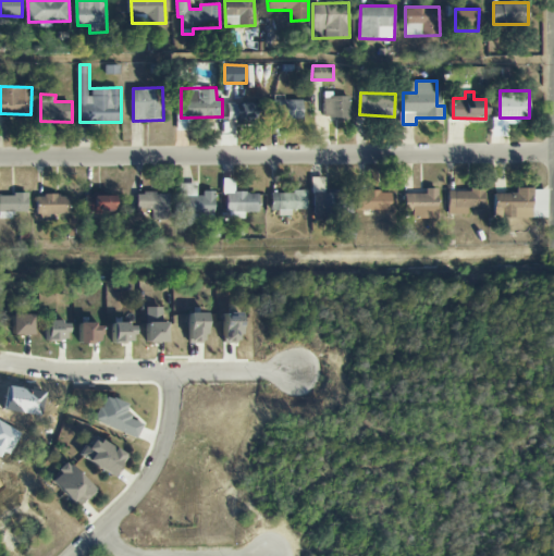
[(303,99),(272,100),(273,120),(304,119),(303,99)]
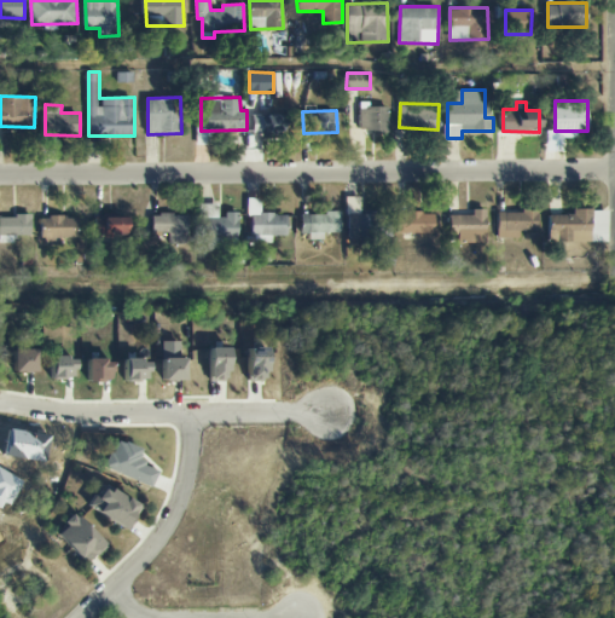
[(283,114),(254,114),(254,137),(283,137),(283,114)]
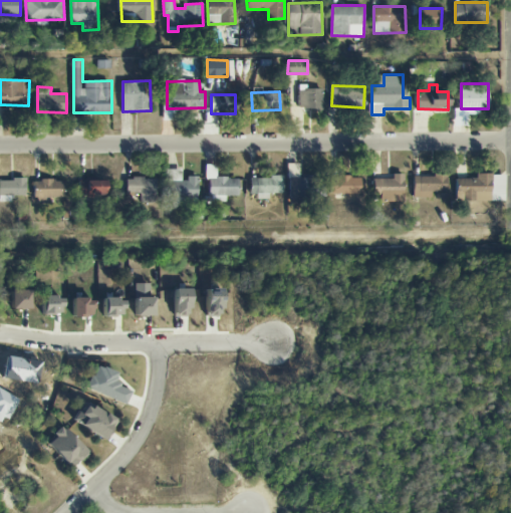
[(300,163),(289,164),(290,204),(313,204),(313,195),(326,195),(326,187),(317,188),(316,177),(300,178),(300,163)]
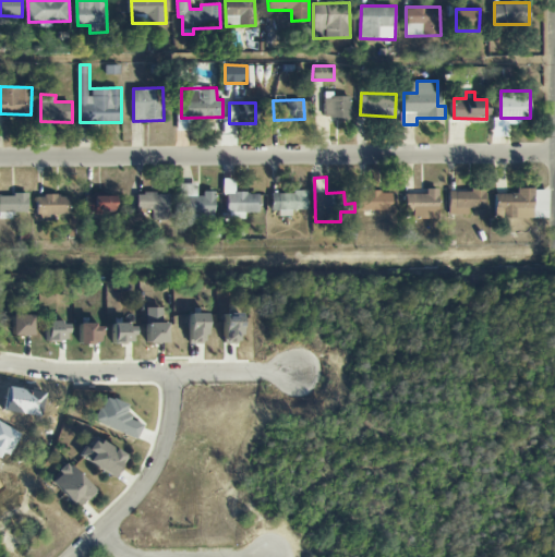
[(260,192),(236,192),(237,179),(227,179),(226,213),(230,213),(230,218),(246,218),(246,212),(260,212),(260,192)]
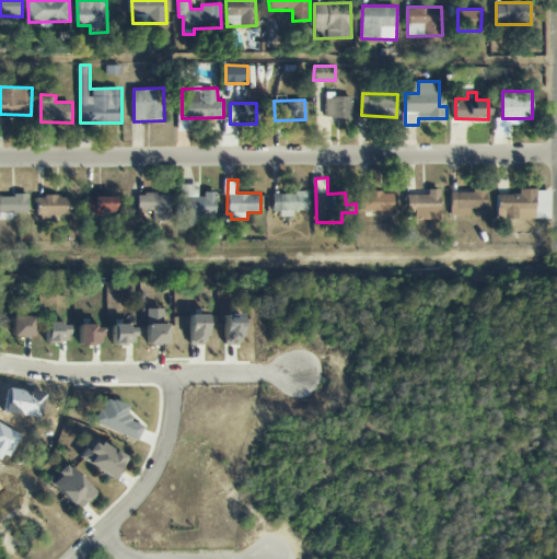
[(441,188),(429,188),(429,195),(407,195),(407,212),(416,212),(415,220),(440,220),(441,188)]
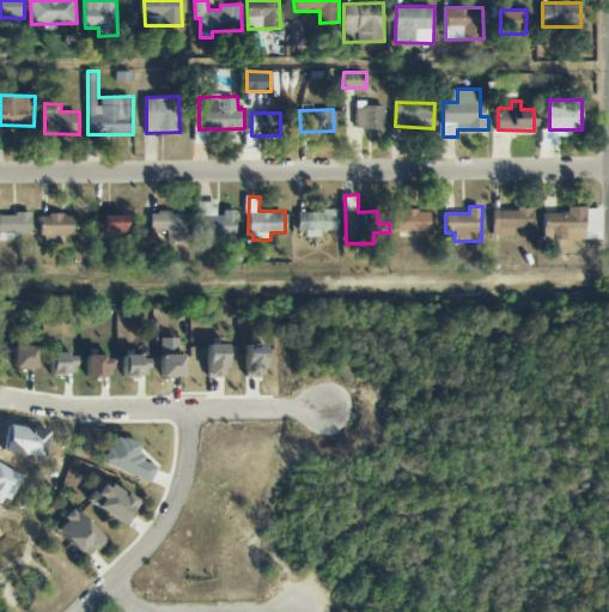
[(603,240),(603,207),(567,206),(567,212),(544,212),(544,238),(603,240)]
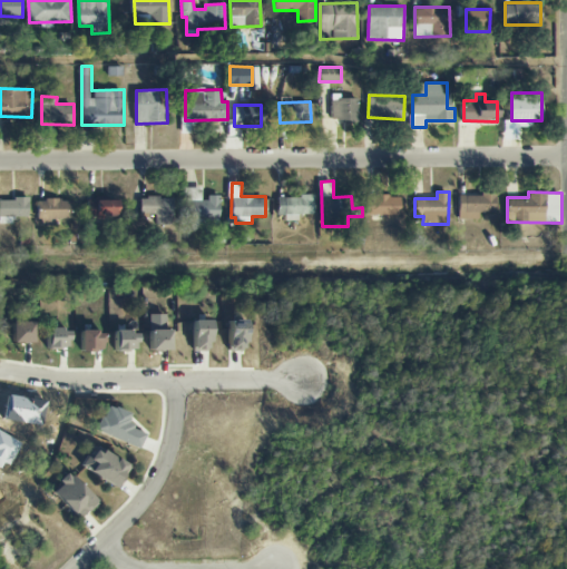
[(460,218),(480,219),(480,212),(496,212),(496,194),(460,194),(460,218)]
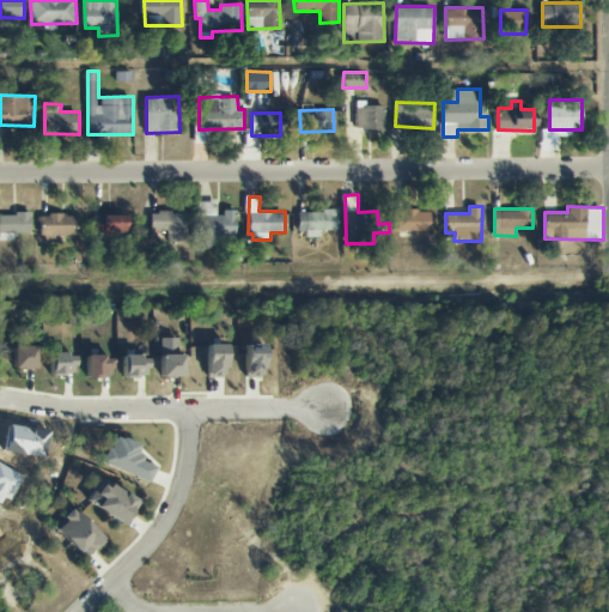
[(430,231),(431,211),(395,210),(395,230),(430,231)]
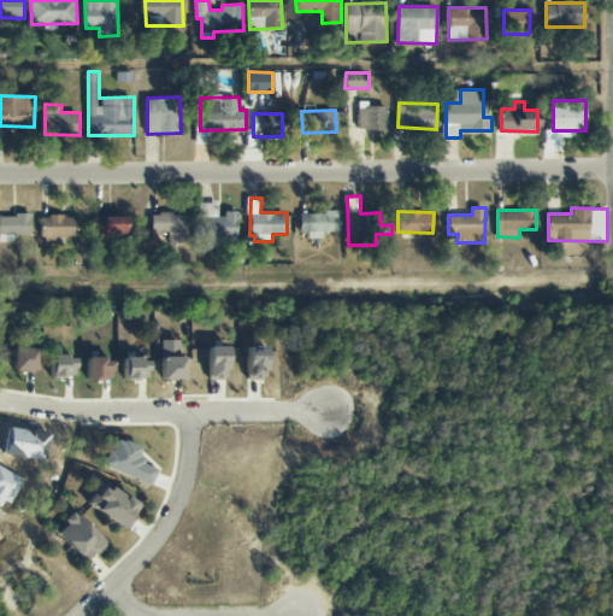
[(188,213),(153,212),(153,236),(168,236),(168,244),(188,244),(188,213)]
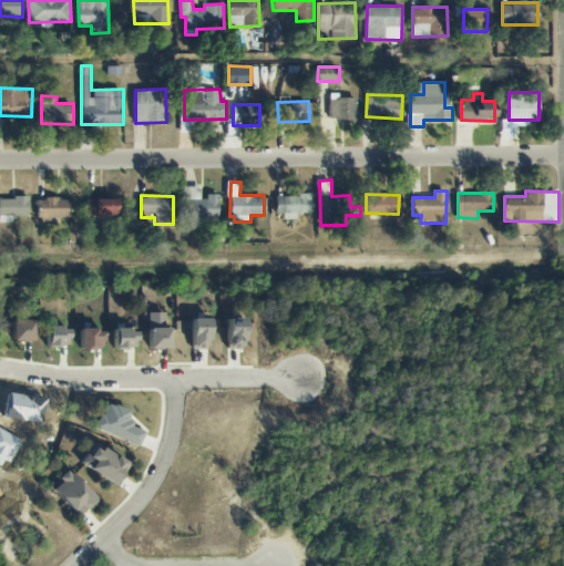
[(313,195),(278,195),(278,217),(298,217),(298,213),(314,213),(313,195)]
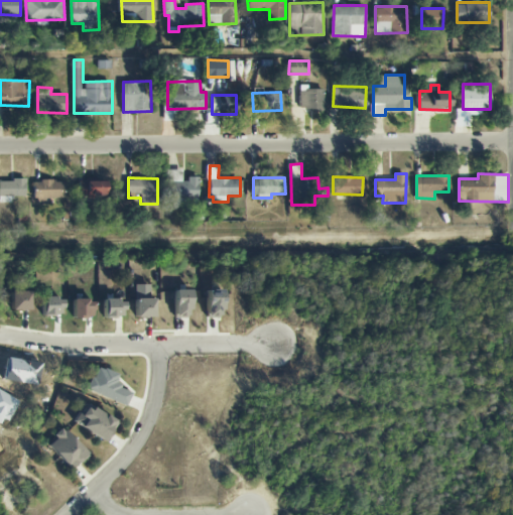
[(26,179),(0,178),(0,200),(12,201),(12,196),(26,196),(26,179)]
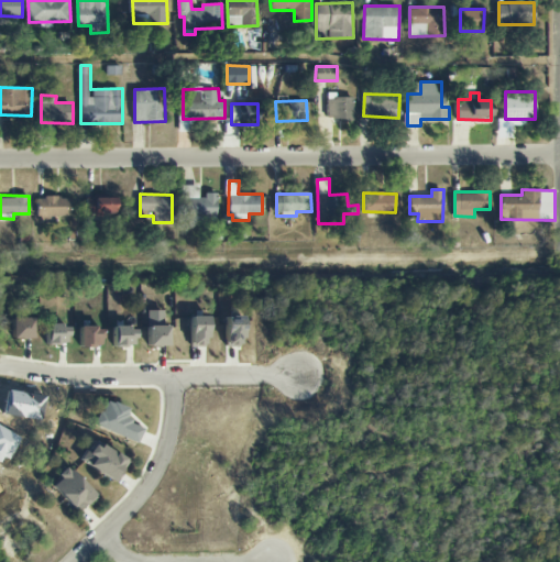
[(70,197),(40,196),(39,220),(56,221),(56,216),(70,216),(70,197)]
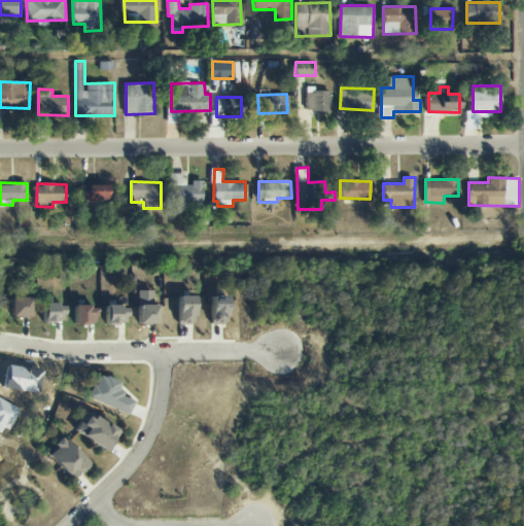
[(109,201),(110,184),(82,184),(81,201),(109,201)]
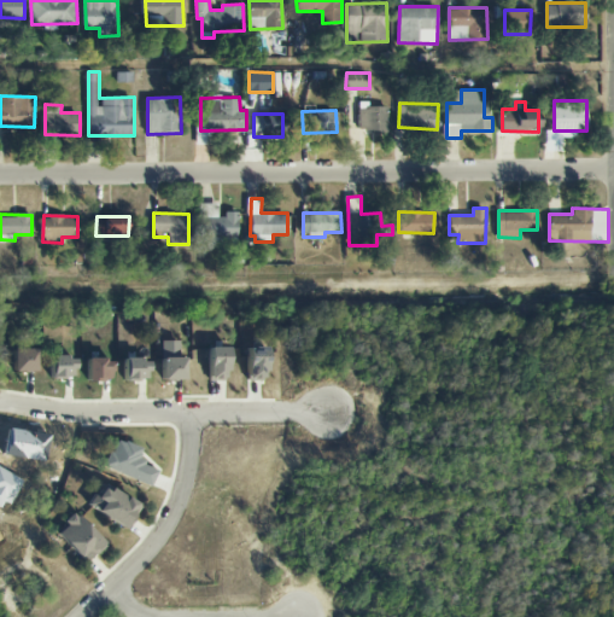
[(183,341),(163,341),(163,380),(185,379),(183,341)]
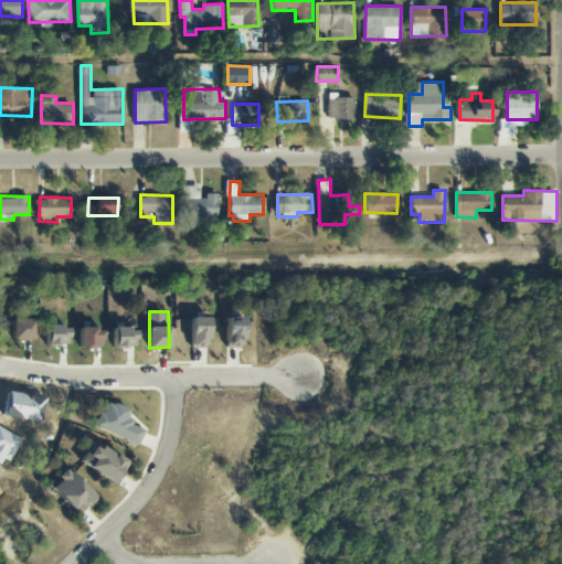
[(192,347),(209,348),(210,317),(192,317),(192,347)]
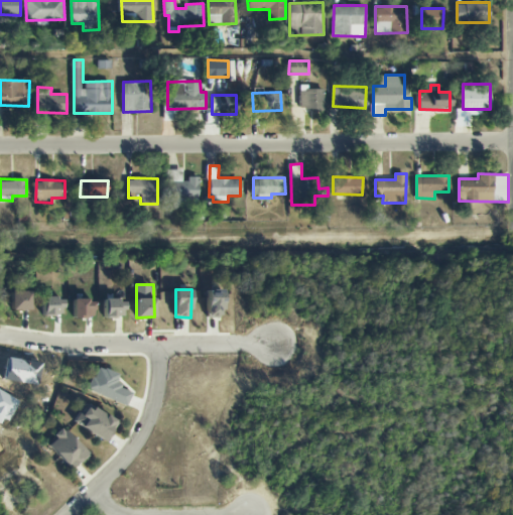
[(223,289),(208,289),(209,317),(224,317),(223,289)]
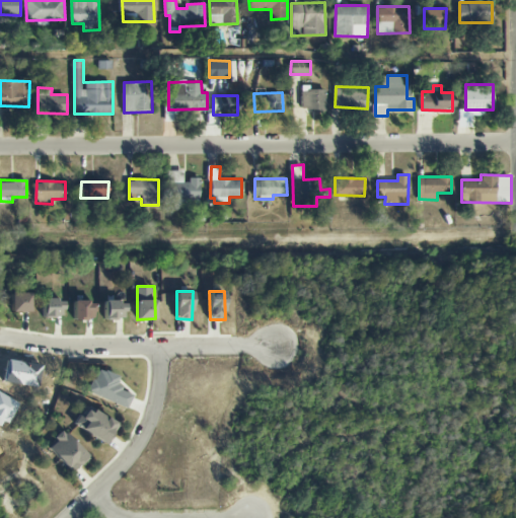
[(31,292),(12,293),(12,311),(31,311),(31,292)]
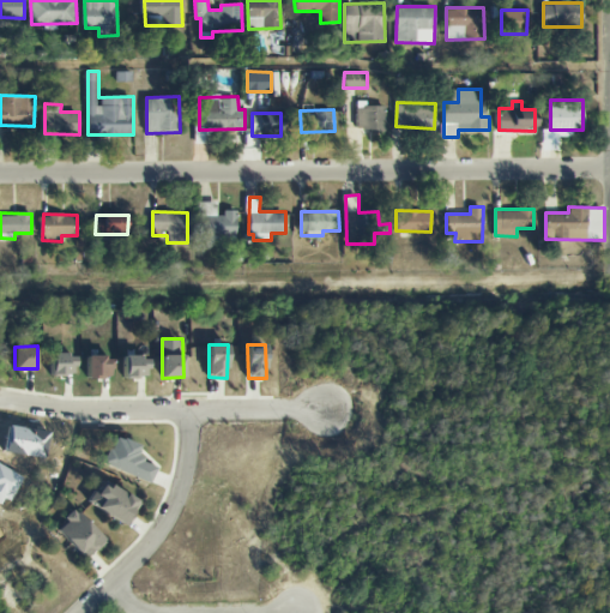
[(52,376),(76,374),(76,353),(52,353),(52,376)]
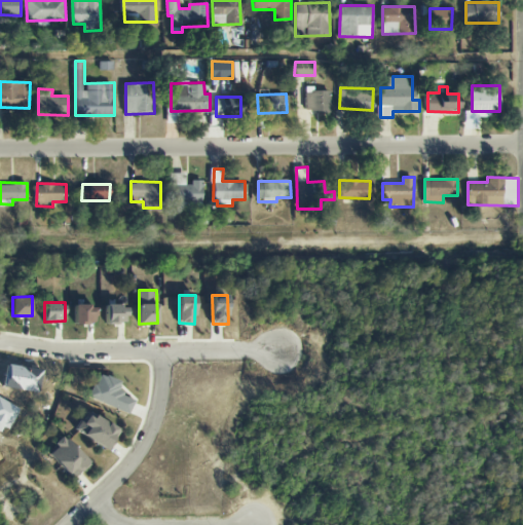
[(75,323),(97,323),(97,305),(75,304),(75,323)]
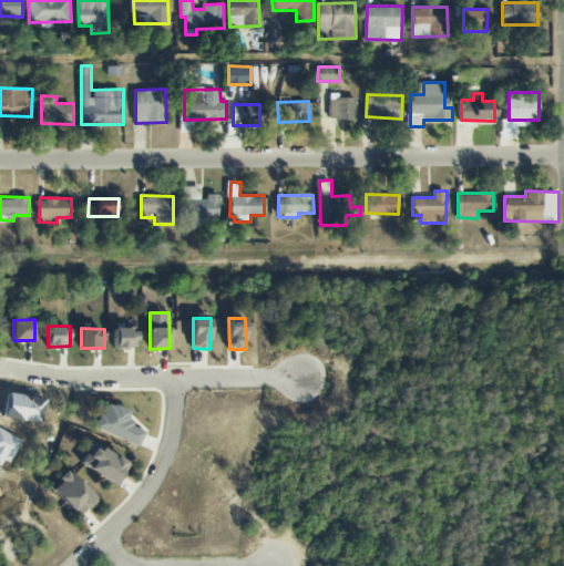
[(137,329),(114,328),(114,348),(137,348),(137,329)]
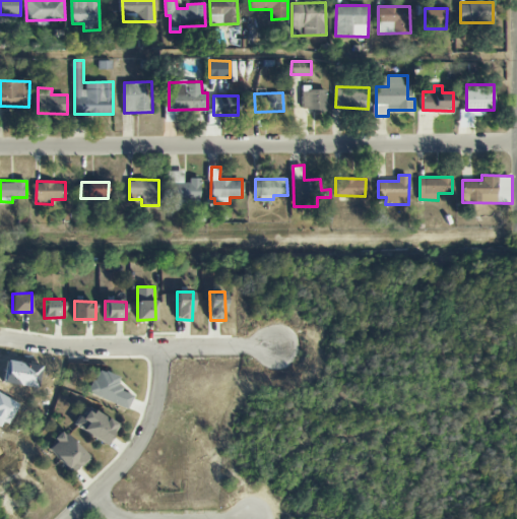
[(75,425),(106,445),(118,426),(87,406),(75,425)]
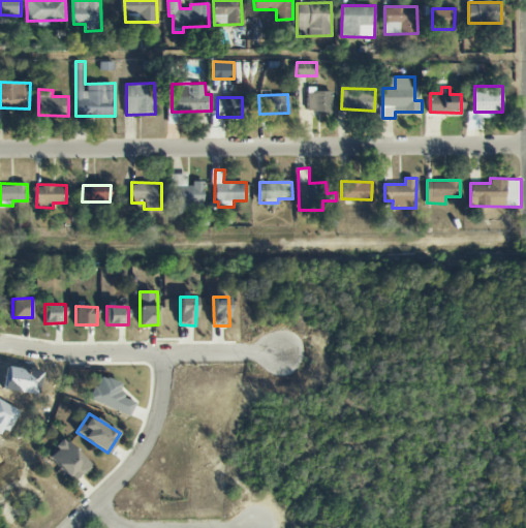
[(54,445),(57,449),(50,456),(73,483),(90,467),(64,437),(54,445)]
